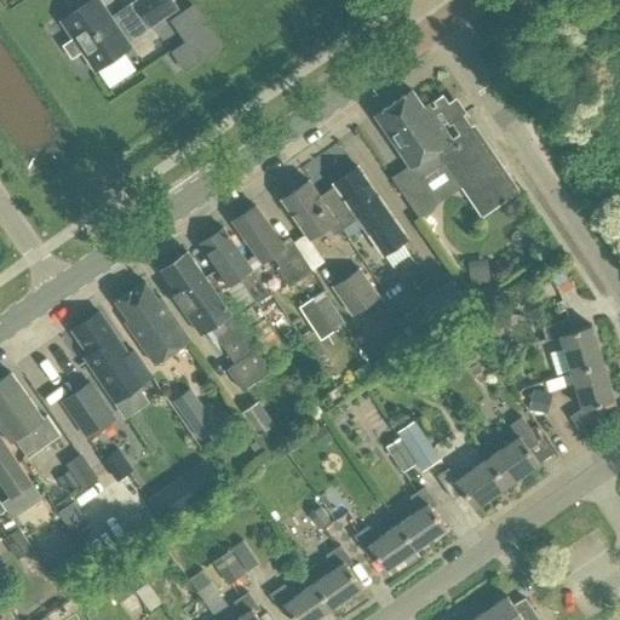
[(72,58),(82,51),(97,73),(132,50),(122,34),(144,19),(150,28),(178,10),(171,0),(141,0),(135,5),(136,6),(114,21),(99,0),(95,0),(63,22),(74,38),(62,45),(72,58)]
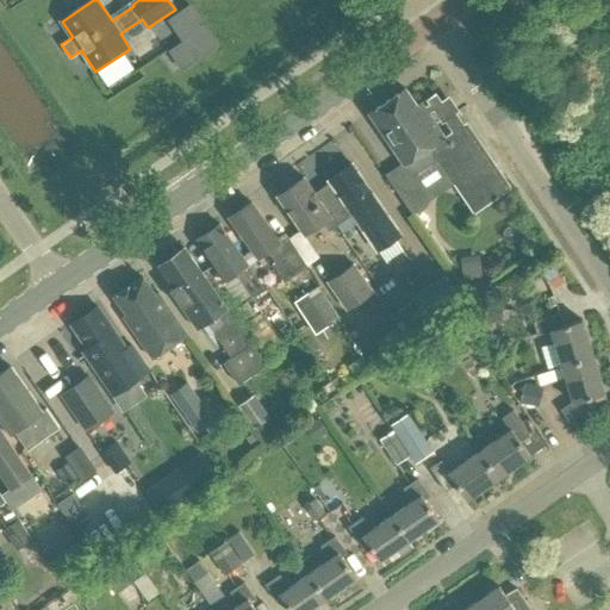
[(181,69),(197,57),(186,42),(170,53),(181,69)]
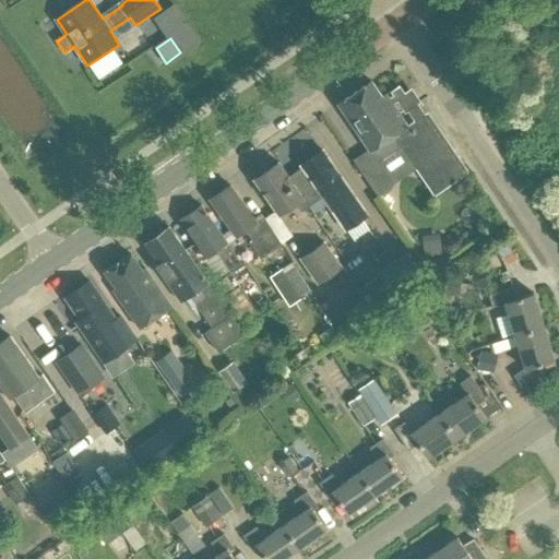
[(381,97),(371,82),(337,105),(367,149),(352,159),(377,195),(393,185),(371,152),(393,137),(429,190),(433,197),(470,171),(425,106),(403,121),(392,104),(384,94),(381,97)]
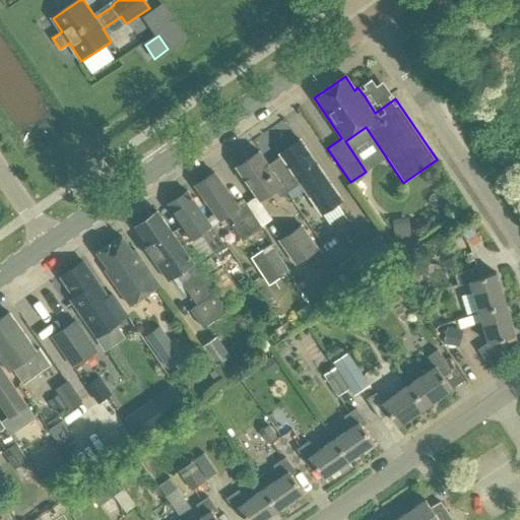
[(302,184),(323,214),(342,201),(301,141),(281,155),(285,161),(273,171),(272,171),(282,186),(287,193),(302,184)]
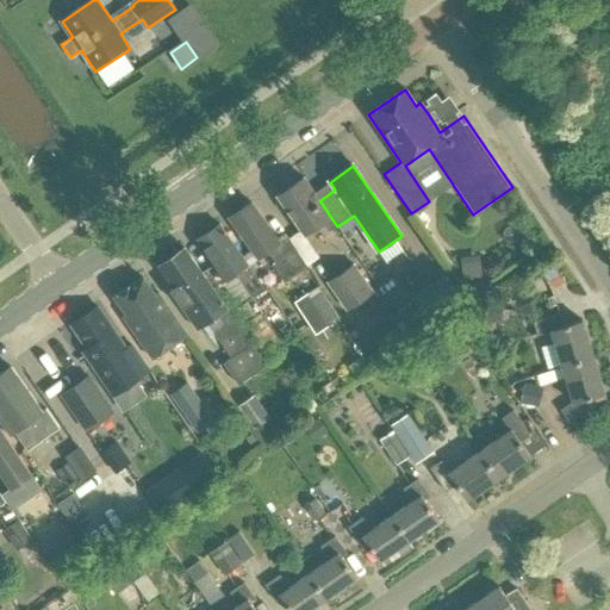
[(305,236),(331,218),(319,200),(321,200),(305,179),(279,198),(305,236)]
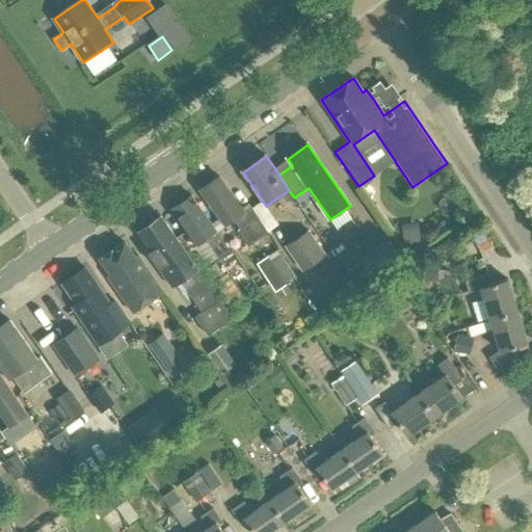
[(224,227),(233,221),(239,230),(237,232),(247,246),(268,232),(250,207),(243,213),(218,178),(200,190),(224,227)]
